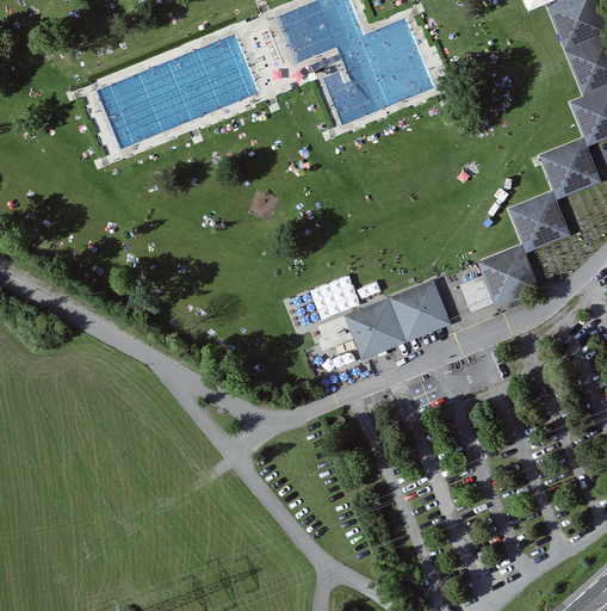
[(482,276),(470,281),(481,309),(493,304),(495,308),(539,289),(525,254),(570,235),(556,201),(601,183),(587,147),(606,139),(606,28),(595,0),(557,0),(557,1),(545,6),(582,97),(568,102),(582,137),(537,155),(551,191),(507,209),(521,244),(476,263),(482,276)]
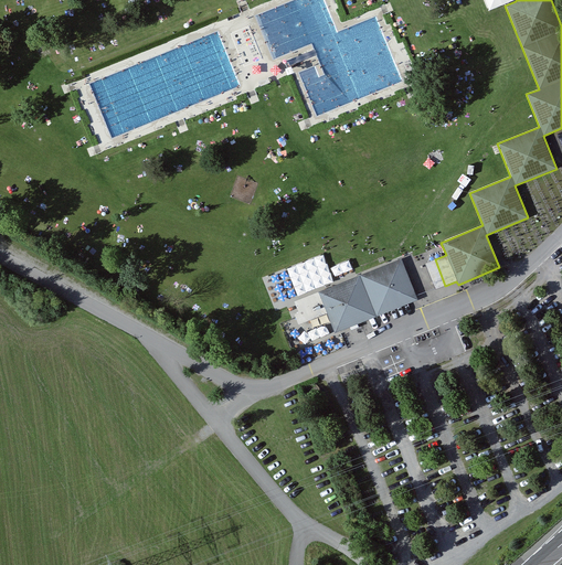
[(261,71),(258,66),(247,71),(250,75),(261,71)]
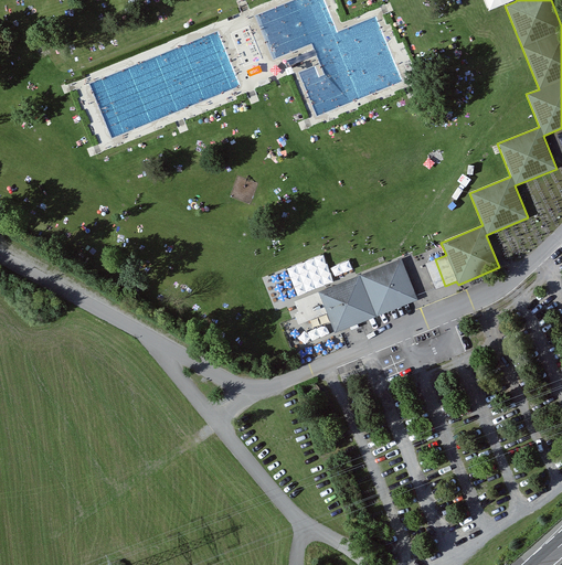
[(415,299),(416,298),(415,295),(401,258),(357,276),(293,302),(297,313),(293,315),(297,326),(326,313),(333,332),(340,330),(415,299)]
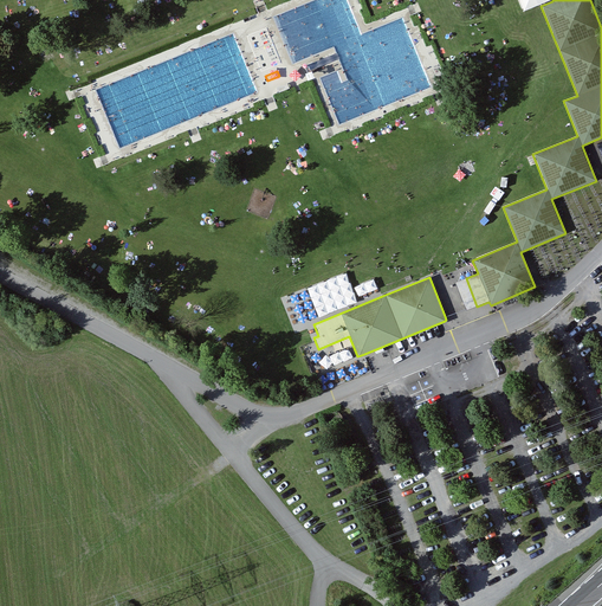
[(465,311),(477,307),(466,278),(454,283),(464,309),(465,311)]
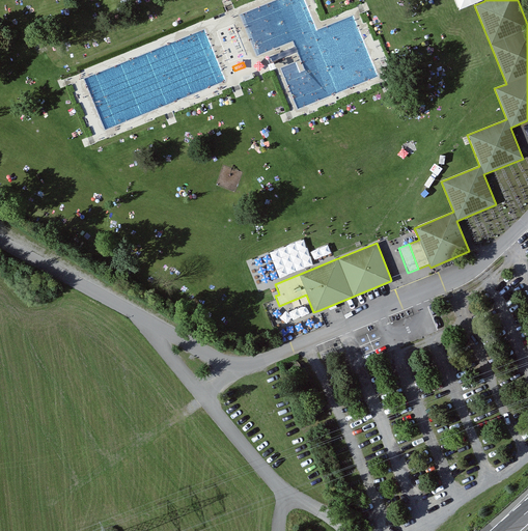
[(273,258),(266,260),(268,268),(275,266),(273,258)]
